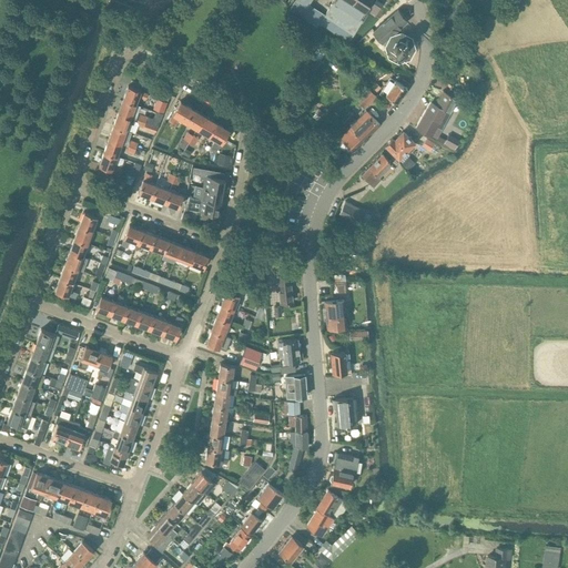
[(119,1),(115,0),(113,0),(111,7),(117,9),(117,8),(129,13),(131,6),(119,1)]
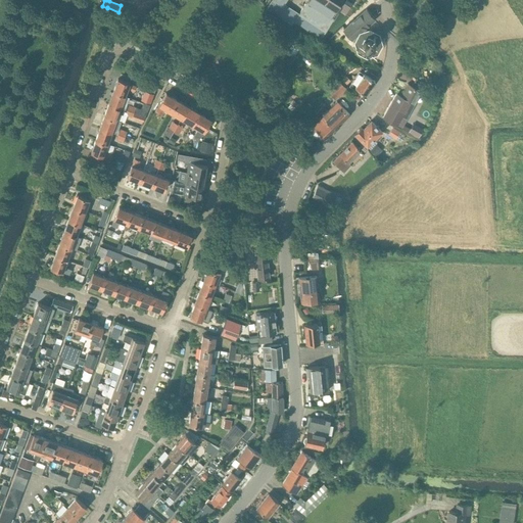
[(306,0),(298,13),(300,14),(324,30),(325,31),(342,4),(339,3),(341,0),(306,0)]
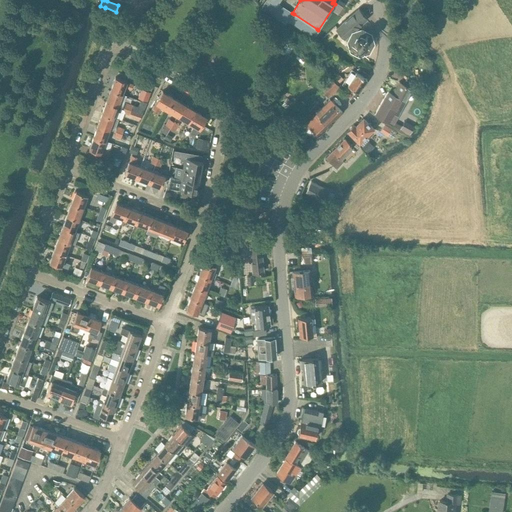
[(356,36),(361,35),(356,29),(367,19),(359,10),(358,9),(336,28),(345,38),(349,42),(346,46),(360,55),(364,47),(360,48),(355,46),(353,41),(356,36)]
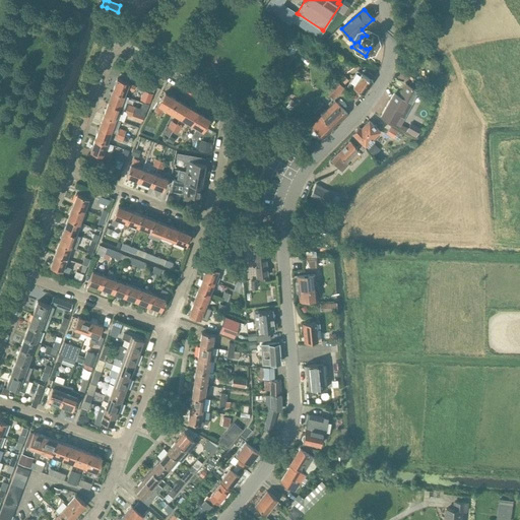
[(297,34),(291,42),(298,46),(303,39),(297,34)]
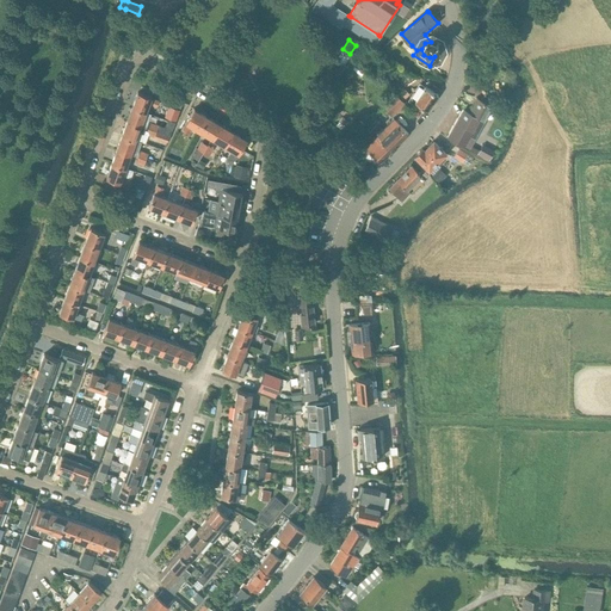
[(430,57),(434,56),(436,56),(439,49),(437,44),(431,42),(425,43),(421,49),(424,55),(430,57)]
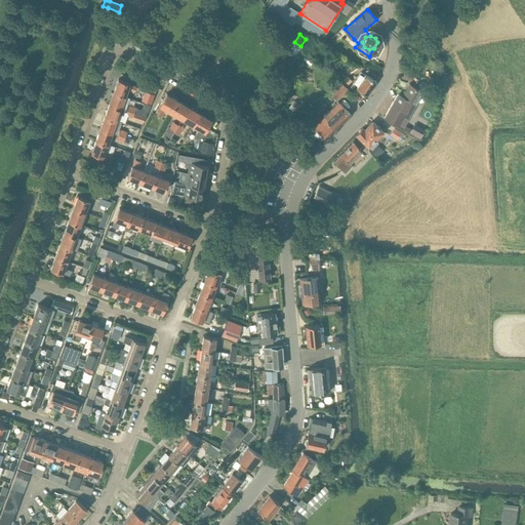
[(294,42),(286,51),(294,57),(301,47),(300,46),(294,42)]
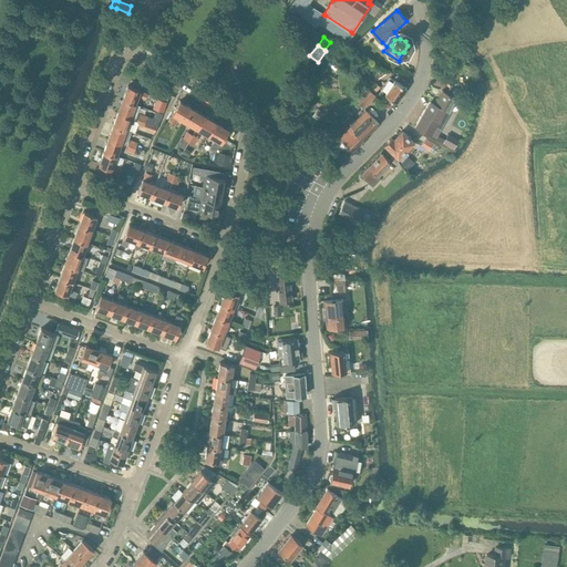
[(398,103),(406,89),(394,80),(384,94),(398,103)]
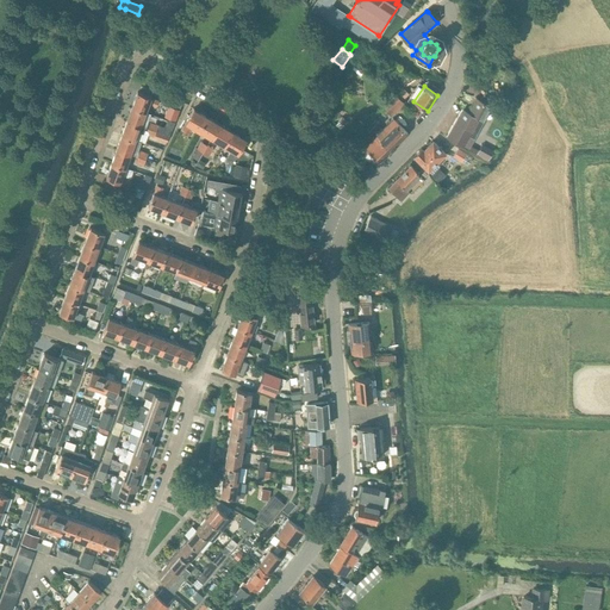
[(131,107),(145,112),(148,104),(156,107),(159,100),(150,98),(137,93),(131,107)]
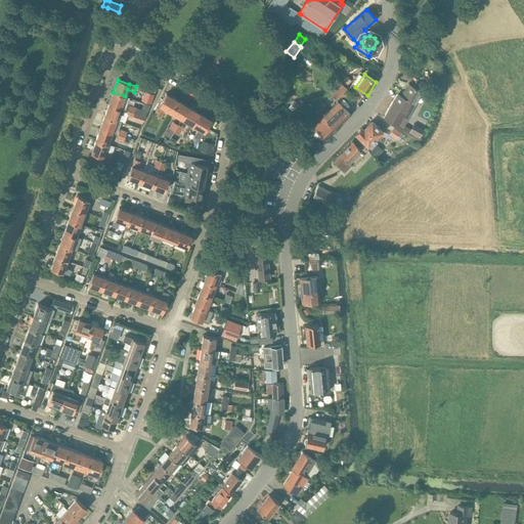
[(328,90),(326,91),(336,100),(347,89),(345,87),(340,81),(338,80),(328,90)]
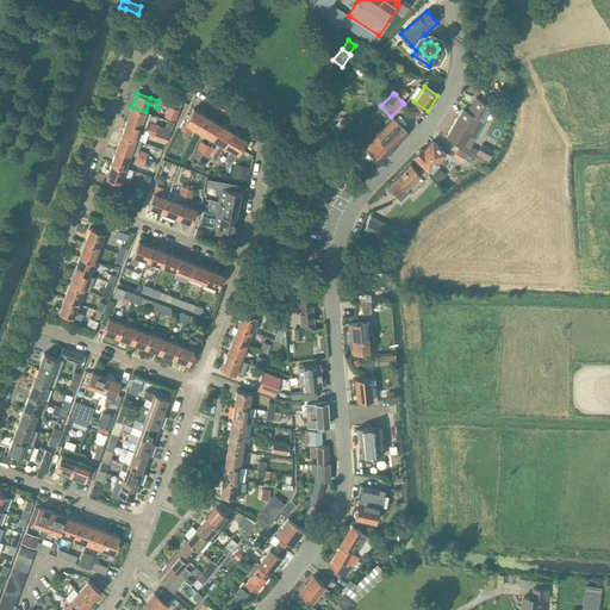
[(456,120),(447,137),(464,147),(467,149),(468,149),(471,145),(473,141),(474,138),(477,134),(484,122),(492,106),(475,97),(467,112),(462,110),(456,120)]
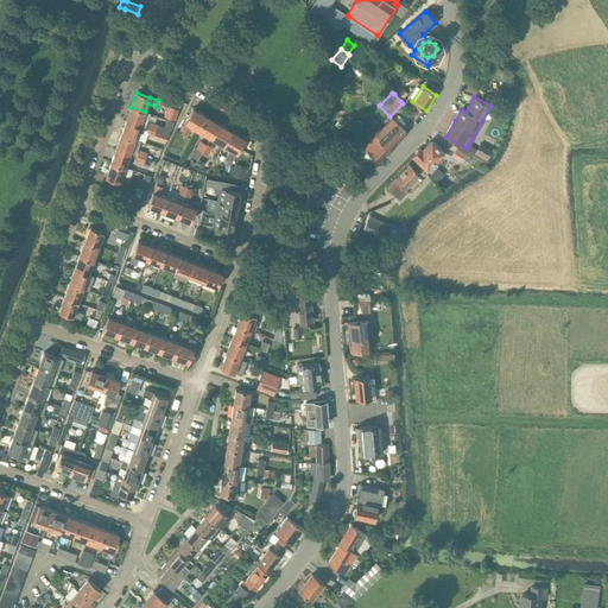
[(168,105),(163,116),(175,120),(179,109),(168,105)]
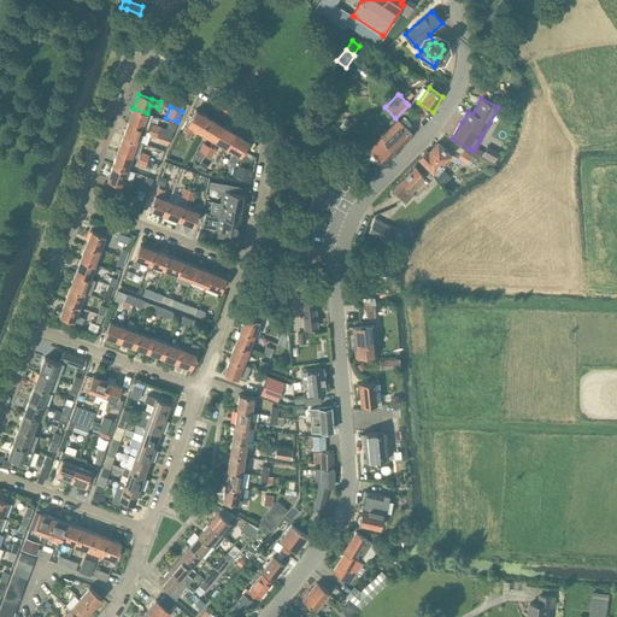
[(133,109),(128,122),(142,127),(147,113),(133,109)]
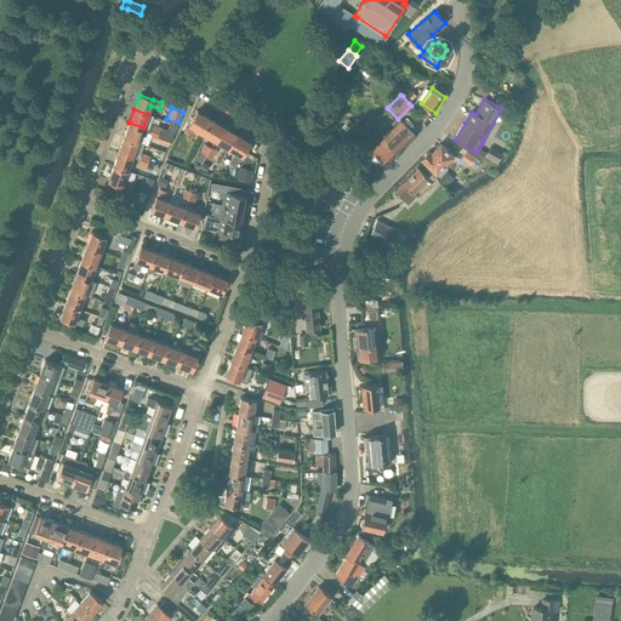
[(201,134),(211,119),(197,110),(188,126),(189,126),(184,132),(191,136),(194,129),(201,134)]
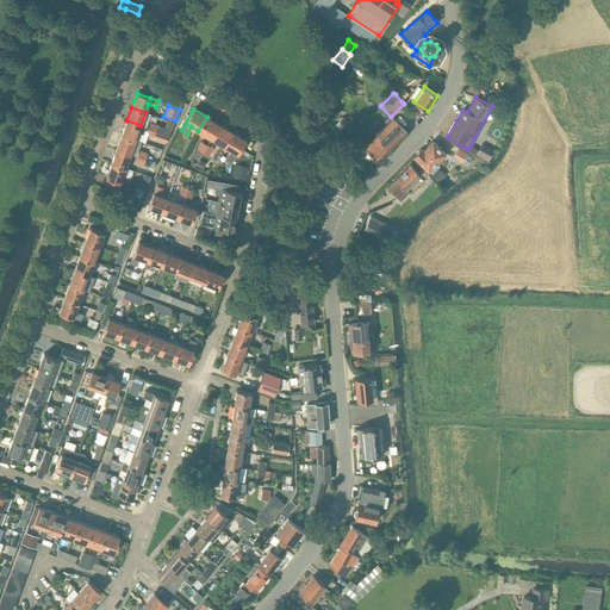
[(211,138),(219,124),(207,117),(198,131),(211,138)]
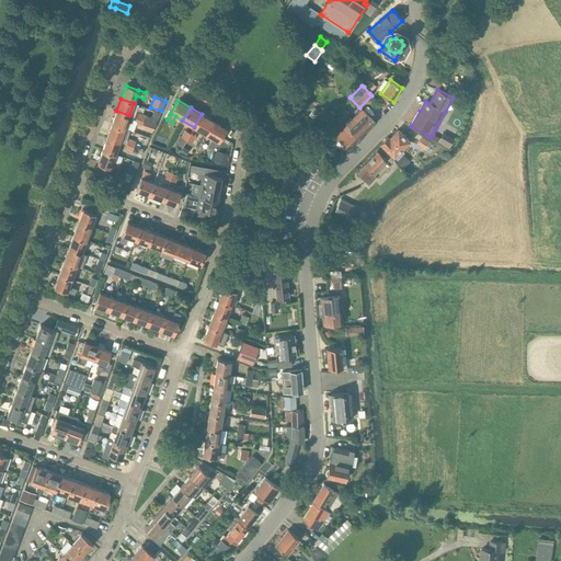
[(315,107),(308,115),(312,118),(319,111),(315,107)]
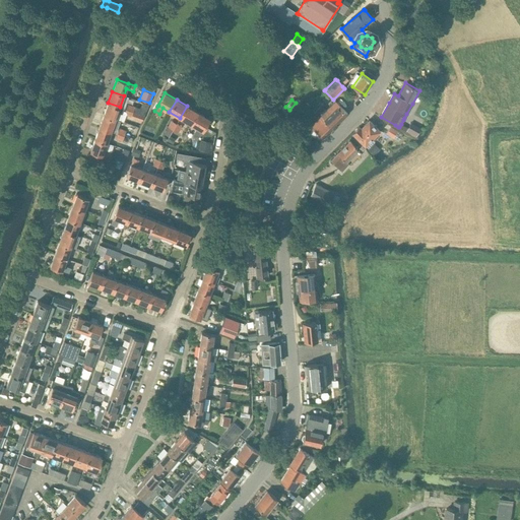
[(310,131),(309,132),(317,140),(318,138),(321,136),(324,138),(347,114),(334,102),(326,111),(319,118),(311,126),(313,128),(311,130),(310,131)]
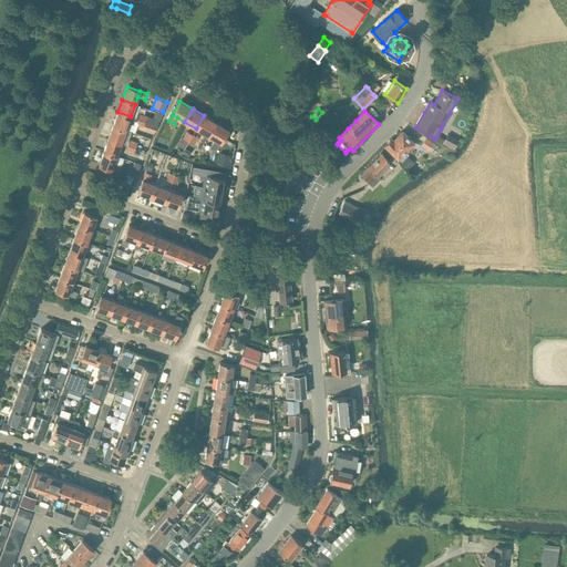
[(113,125),(113,126),(125,131),(125,130),(129,123),(133,124),(135,119),(131,116),(117,112),(117,113),(113,125)]
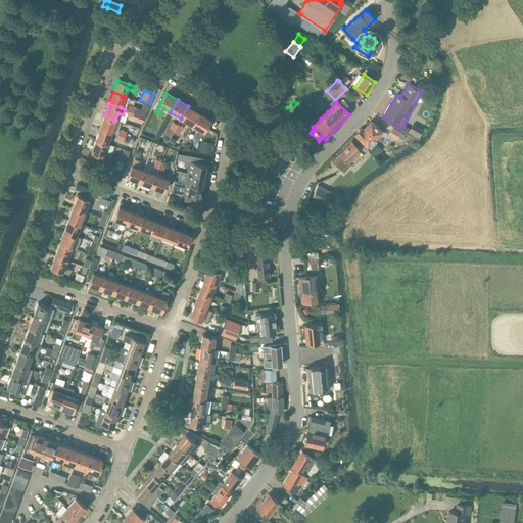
[(129,105),(127,110),(134,112),(145,116),(147,111),(141,109),(136,107),(129,105)]
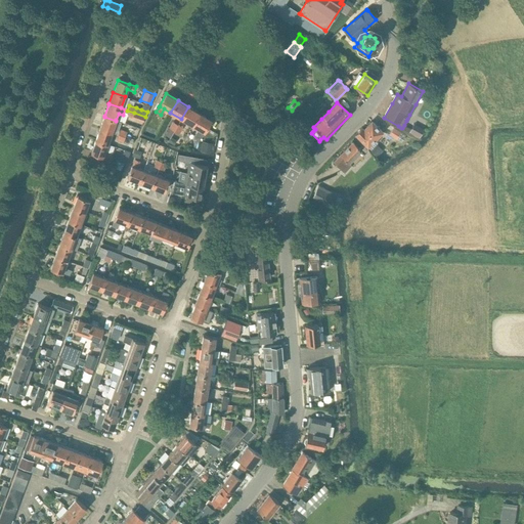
[(192,126),(200,114),(188,106),(181,119),(192,126)]
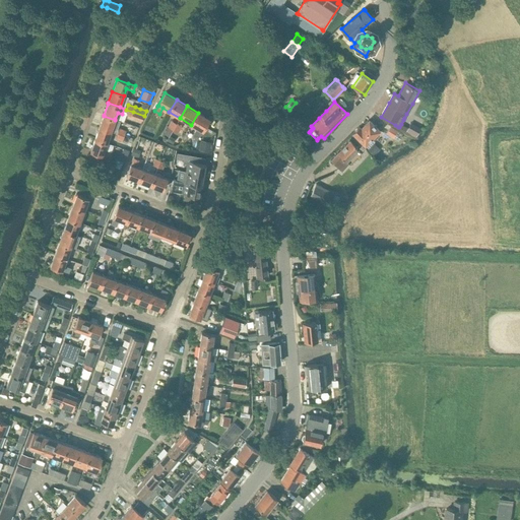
[(126,110),(124,115),(131,117),(142,121),(144,116),(133,112),(126,110)]
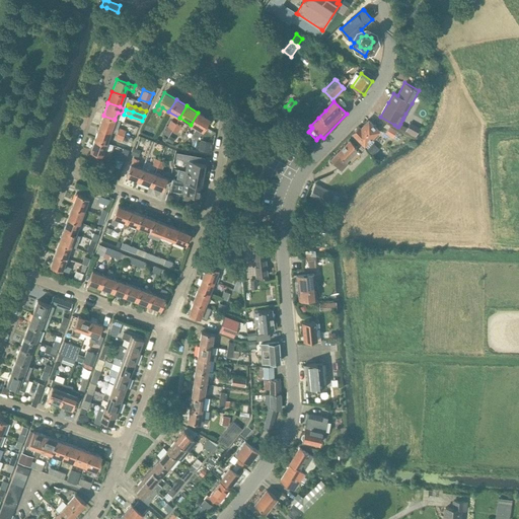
[(198,113),(191,125),(197,128),(194,134),(198,137),(202,131),(209,119),(198,113)]
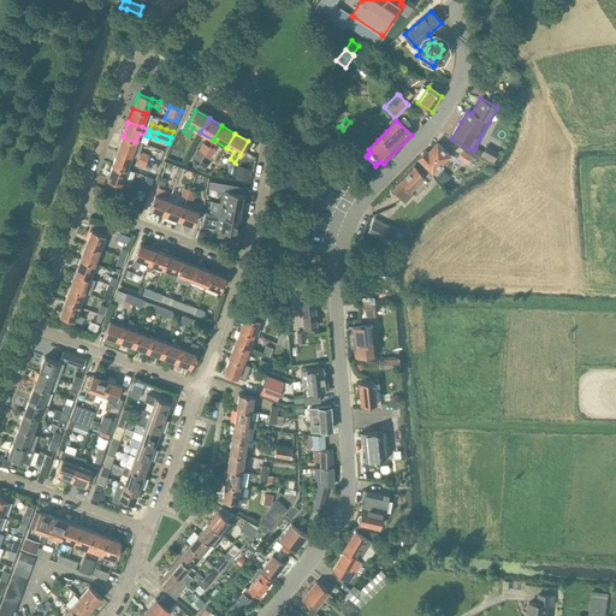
[(134,149),(136,142),(123,137),(118,150),(131,155),(136,158),(138,152),(134,149)]
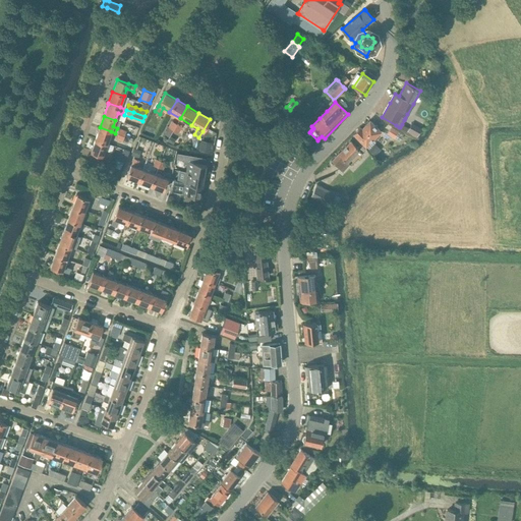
[(173,130),(177,124),(172,121),(168,127),(173,130)]
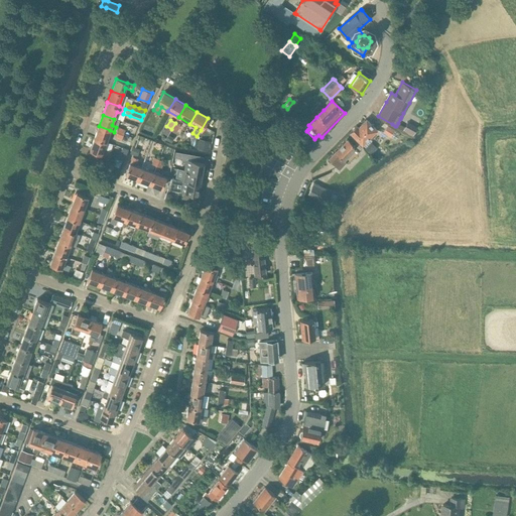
[(377,130),(366,120),(358,128),(356,126),(350,133),(363,145),(363,144),(365,147),(372,140),(370,138),(377,130)]
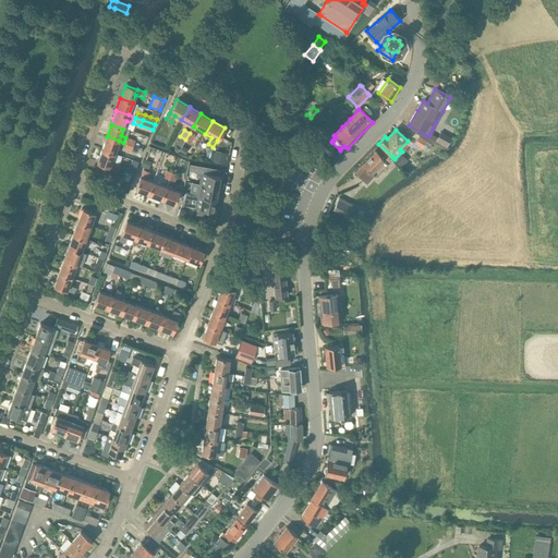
[(190,133),(185,140),(191,143),(195,136),(190,133)]
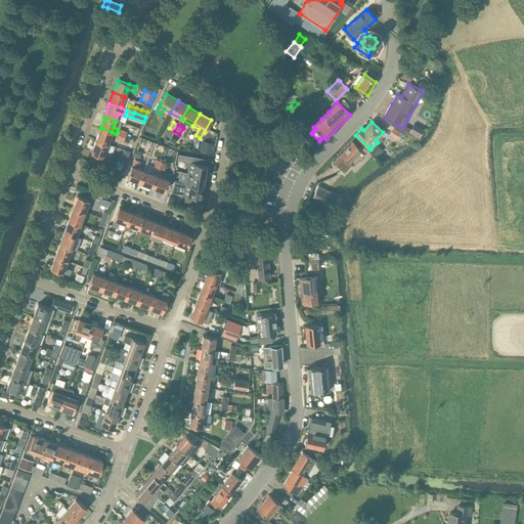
[(393,127),(389,134),(401,142),(405,135),(393,127)]
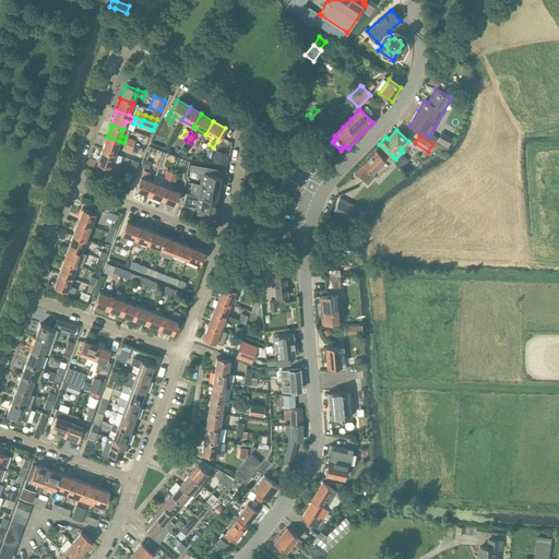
[(107,137),(103,149),(115,153),(119,141),(107,137)]
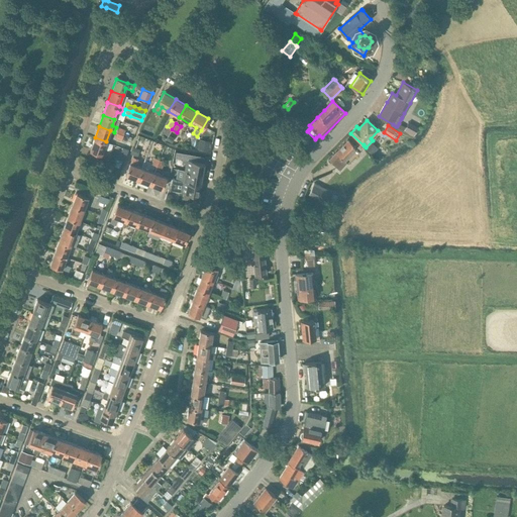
[(94,138),(90,150),(101,154),(102,154),(108,157),(110,151),(103,149),(106,142),(106,141),(95,137),(94,138)]
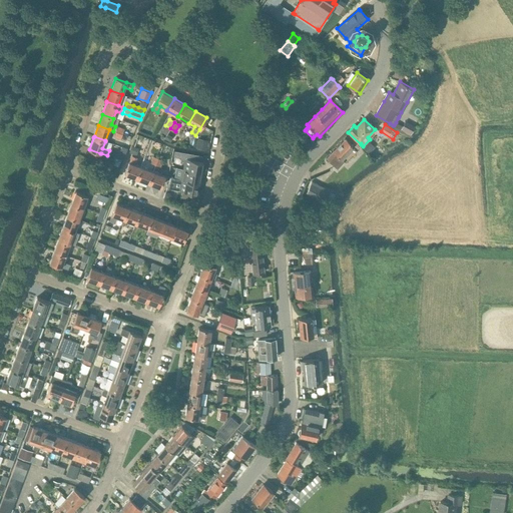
[(197,138),(196,148),(206,150),(208,140),(197,138)]
